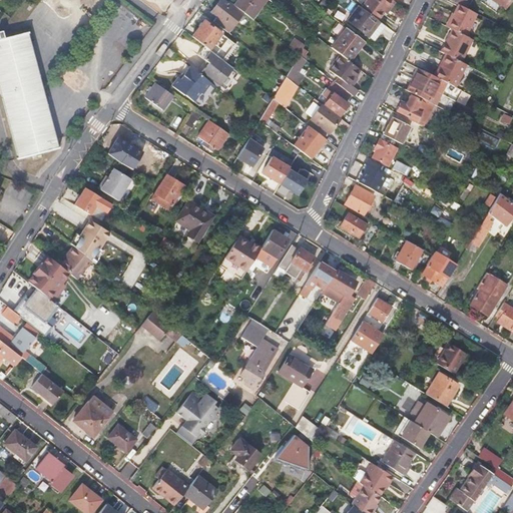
[(243,15),(233,8),(227,3),(226,5),(220,0),(219,0),(209,13),(215,18),(212,23),(228,35),(243,15)]
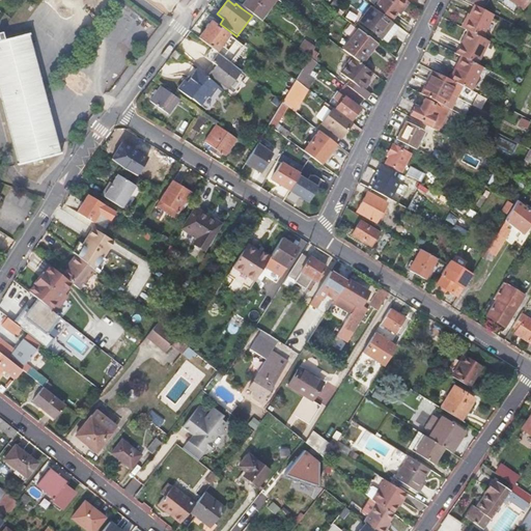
[(259,21),(275,0),(248,0),(242,8),(252,16),(259,21)]
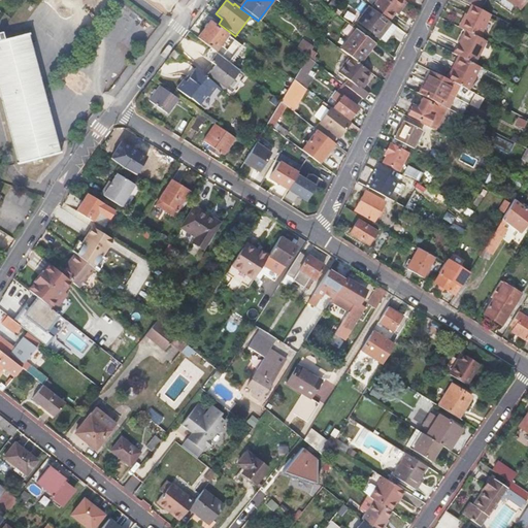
[(403,2),(400,0),(377,0),(371,9),(388,22),(394,14),(403,2)]
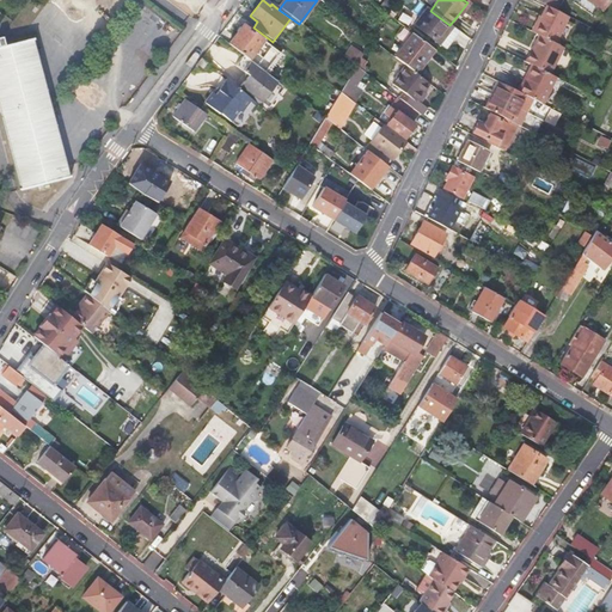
[(551,0),(537,0),(537,1),(548,7),(557,12),(562,5),(551,0)]
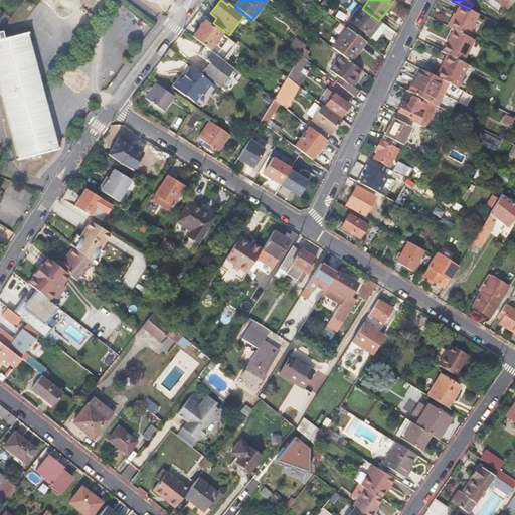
[(514,0),(493,0),(508,10),(514,0)]
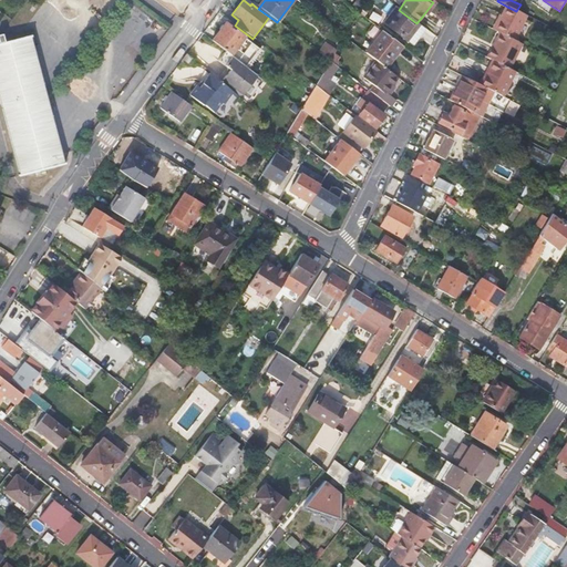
[(423,16),(425,18),(436,4),(433,2),(423,16)]
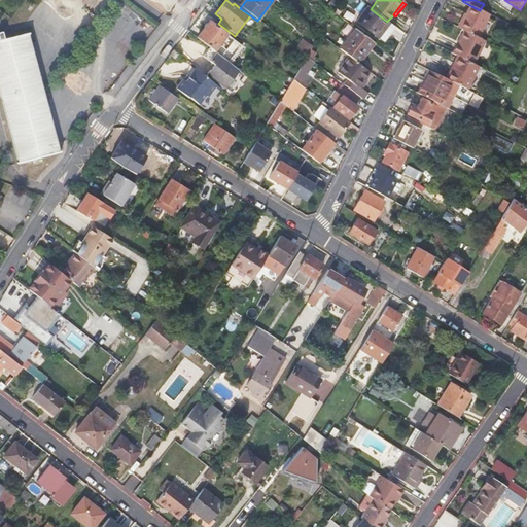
[(471,6),(460,29),(464,31),(479,39),(490,15),(480,10),(471,6)]
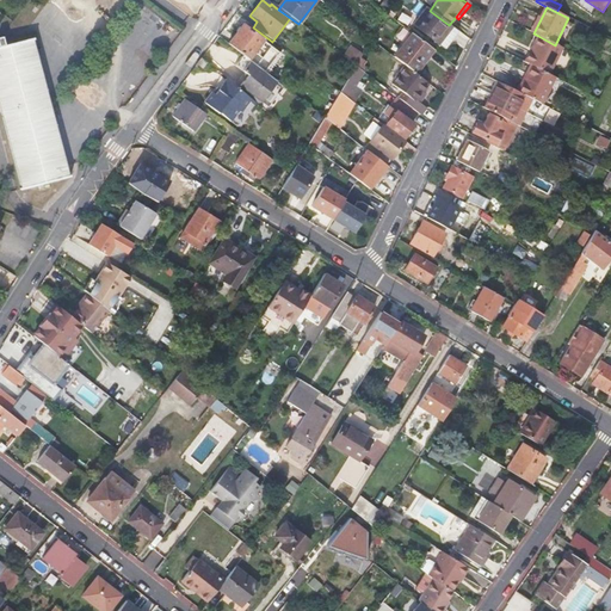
[(449,25),(430,11),(426,8),(413,26),(444,50),(457,32),(449,25)]
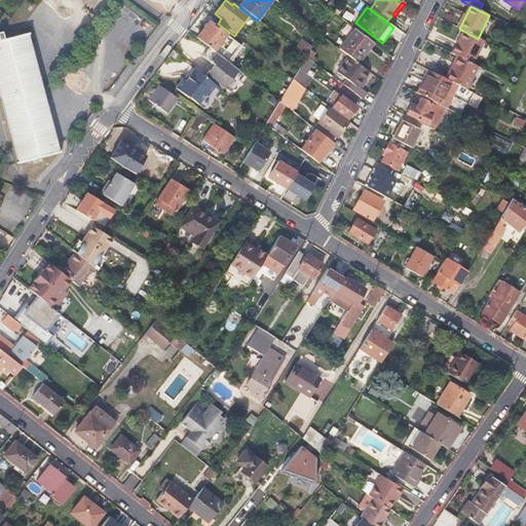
[(225,36),(208,23),(196,39),(209,49),(213,52),(225,36)]
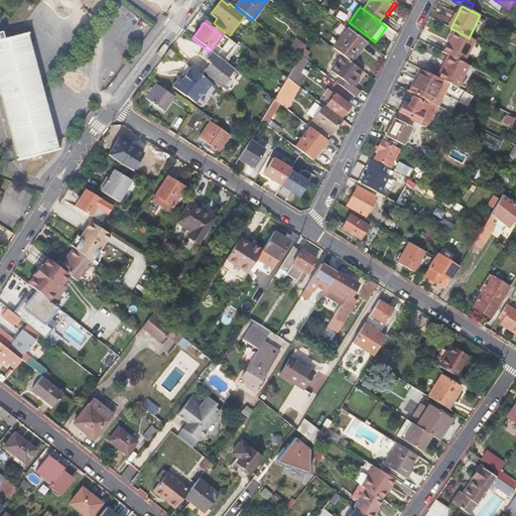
[(343,57),(351,63),(366,43),(349,30),(334,50),(343,57)]
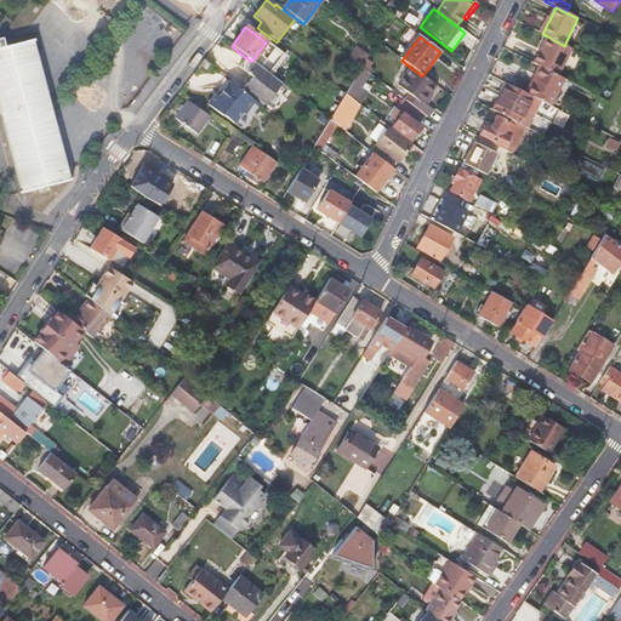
[(564,46),(547,36),(534,64),(541,67),(558,77),(571,50),(564,46)]
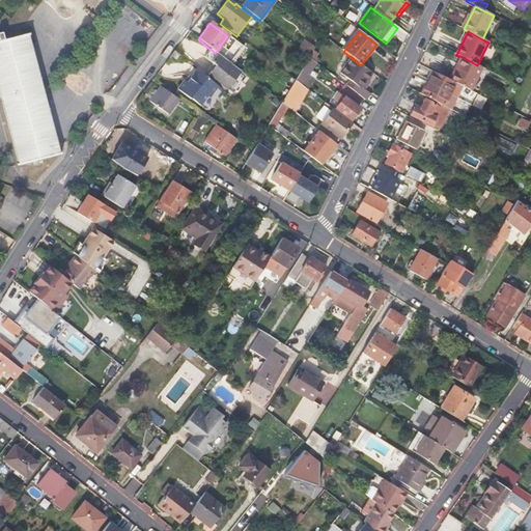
[(0,95),(18,165),(58,155),(27,34),(0,40),(0,95)]
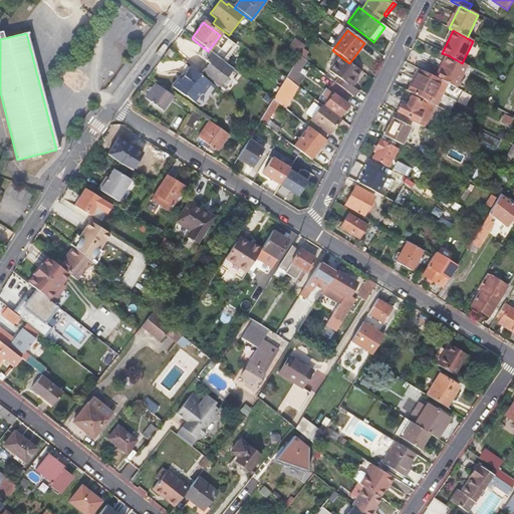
[(325,46),(320,42),(316,47),(321,51),(325,46)]
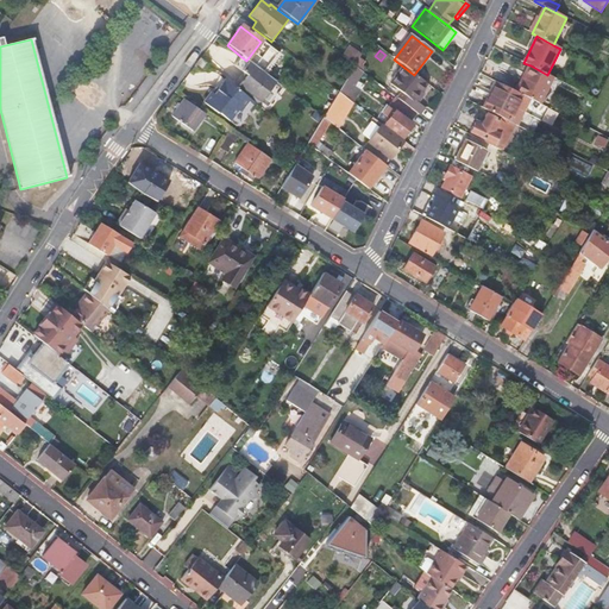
[(372,71),(381,61),(375,56),(366,67),(372,71)]
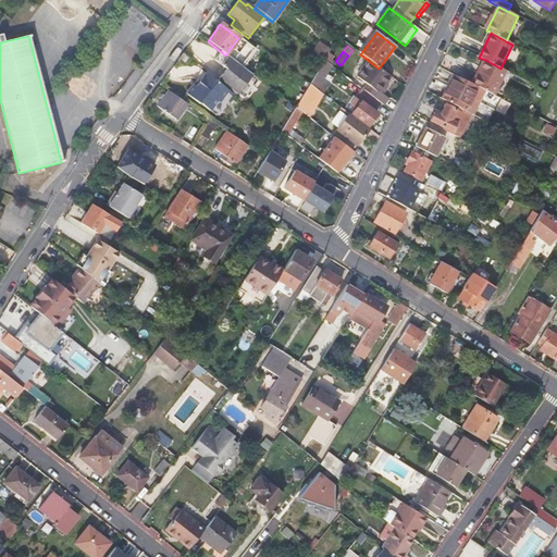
[(259,81),(225,56),(221,52),(214,61),(222,67),(225,71),(219,79),(245,99),(259,81)]
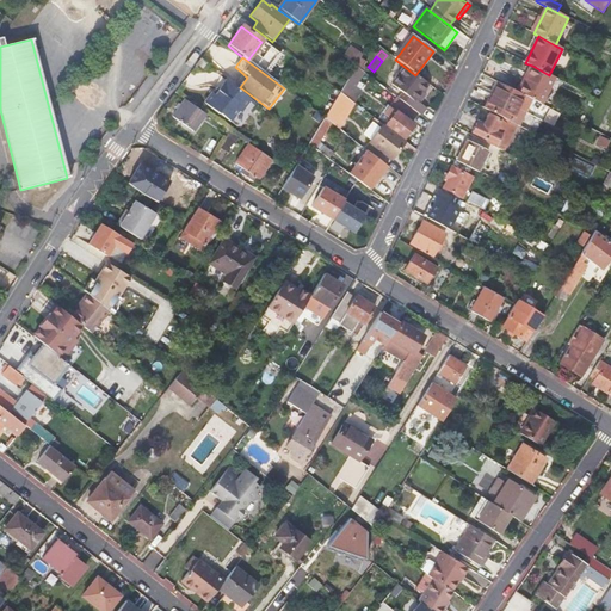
[(208,65),(201,60),(195,67),(202,72),(205,67),(208,65)]
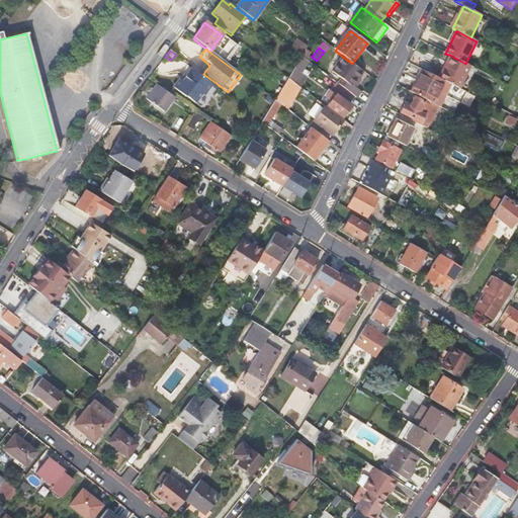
[(465,64),(451,56),(440,79),(445,81),(449,84),(458,88),(469,66),(465,64)]
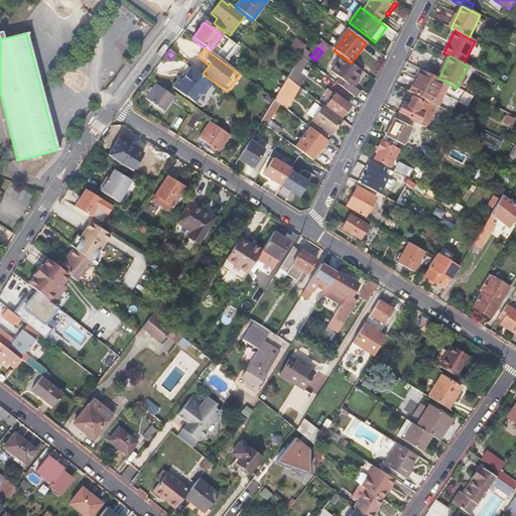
[(305,61),(300,57),(295,66),(301,69),(305,61)]
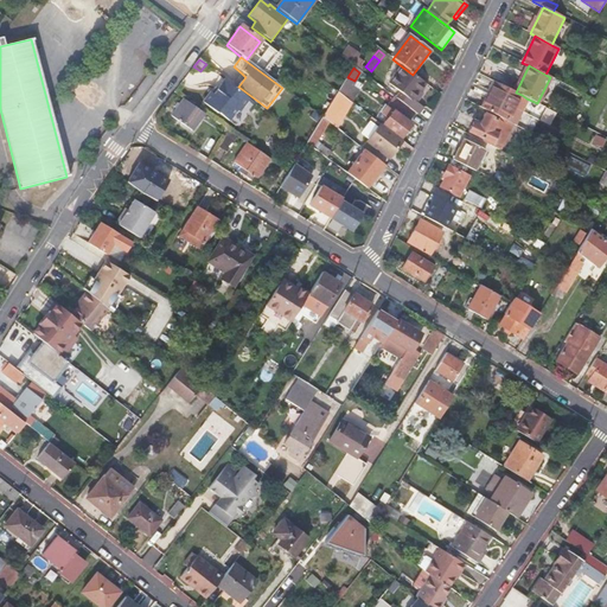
[(390,85),(401,93),(396,100),(416,115),(417,115),(422,109),(416,103),(421,97),(420,96),(427,85),(413,75),(403,68),(390,85)]
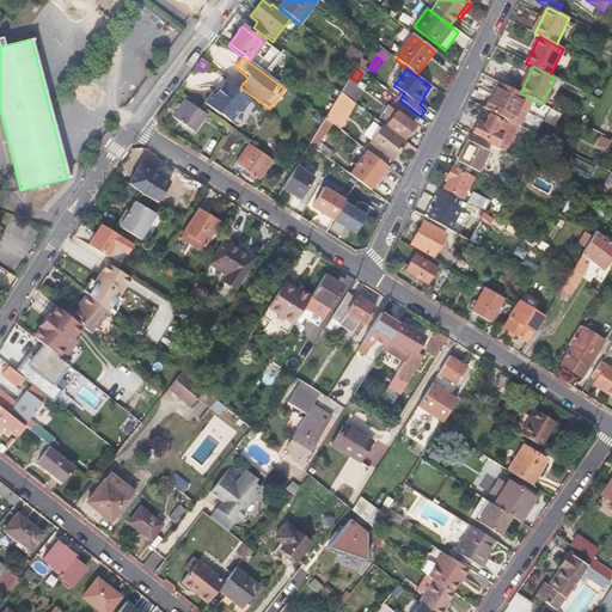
[(244,74),(236,84),(240,87),(248,78),(244,74)]
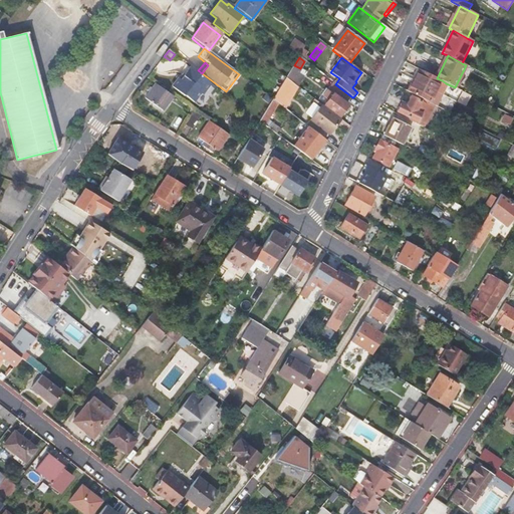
[(300,68),(294,65),(290,72),(295,76),(300,68)]
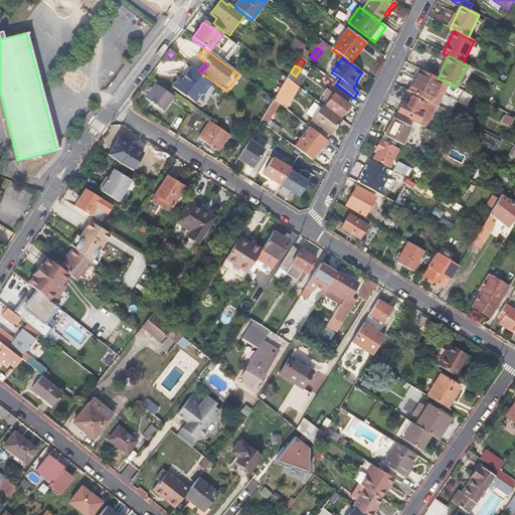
[(204,94),(211,84),(189,67),(180,79),(178,78),(171,88),(194,104),(200,94),(204,94)]
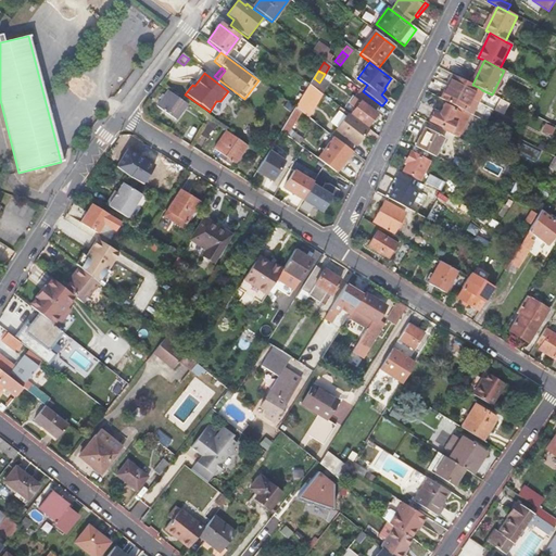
[(472,85),(452,75),(446,87),(471,99),(478,87),(472,85)]
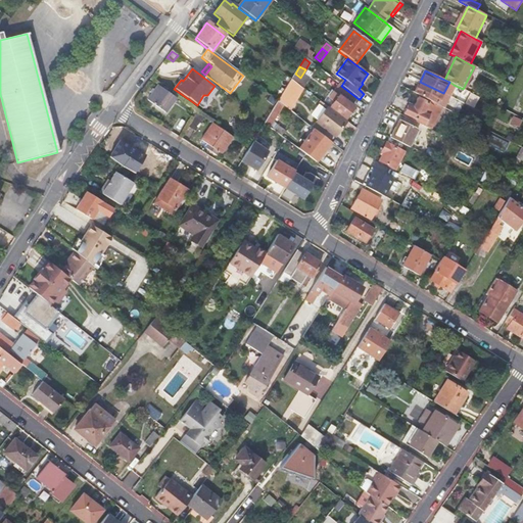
[(300,78),(295,74),(291,80),(296,84),(300,78)]
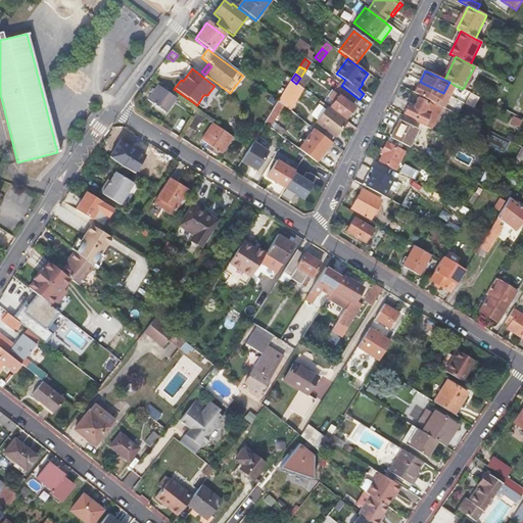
[(291,80),(286,76),(280,86),(286,90),(291,80)]
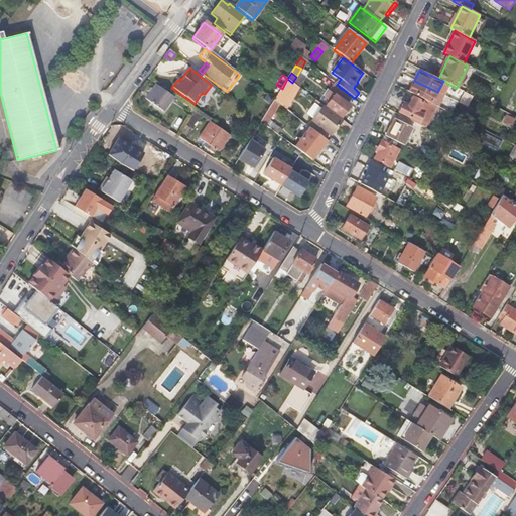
[(299,88),(292,83),(287,79),(282,89),(276,98),(274,101),(279,104),(286,110),(299,88)]
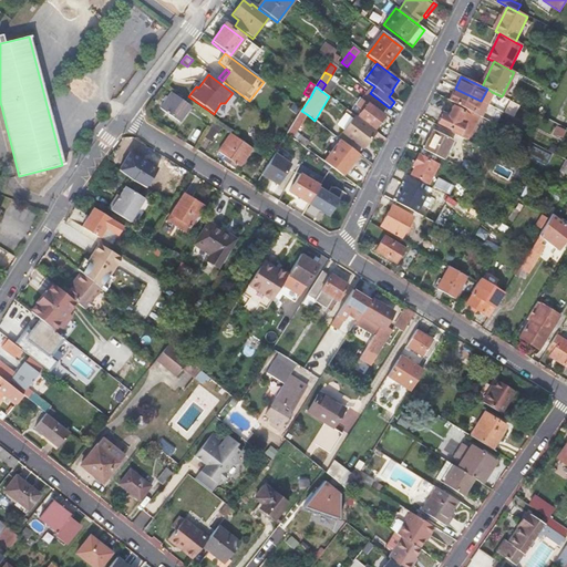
[(481,101),(455,89),(449,101),(464,109),(475,114),(481,101)]
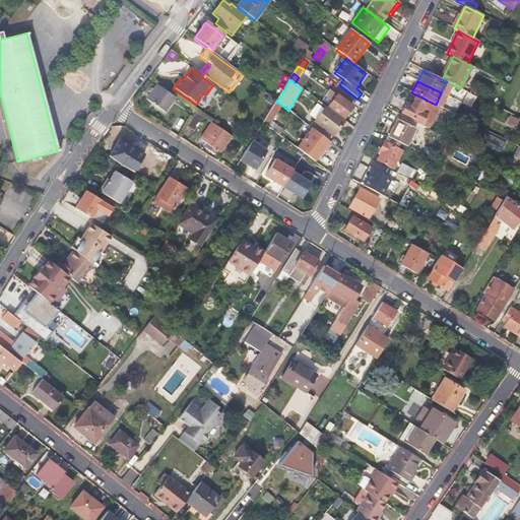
[(451,84),(447,81),(441,92),(446,95),(451,84)]
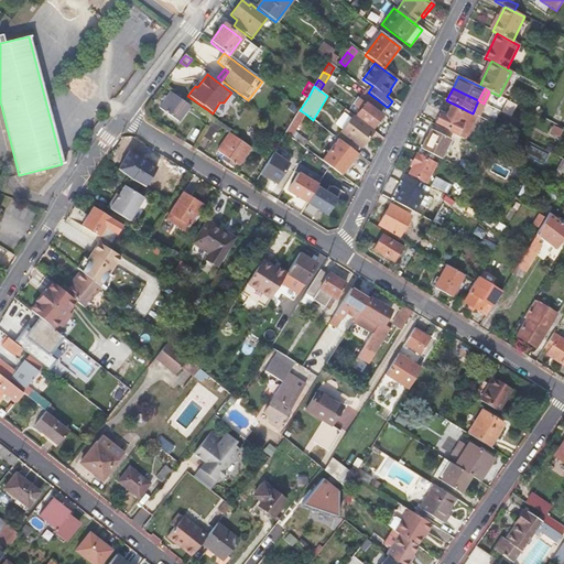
[(381,117),(381,115),(387,107),(368,93),(366,90),(354,106),(356,108),(353,111),(357,115),(356,117),(371,129),(381,117)]
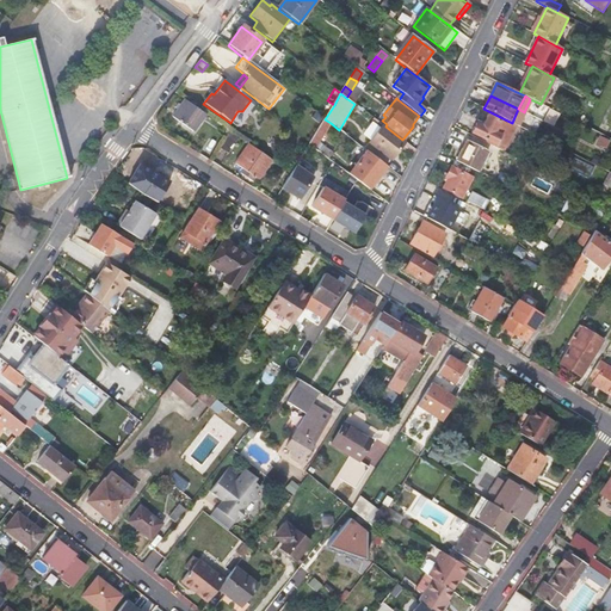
[(327,116),(334,105),(327,100),(321,111),(327,116)]
